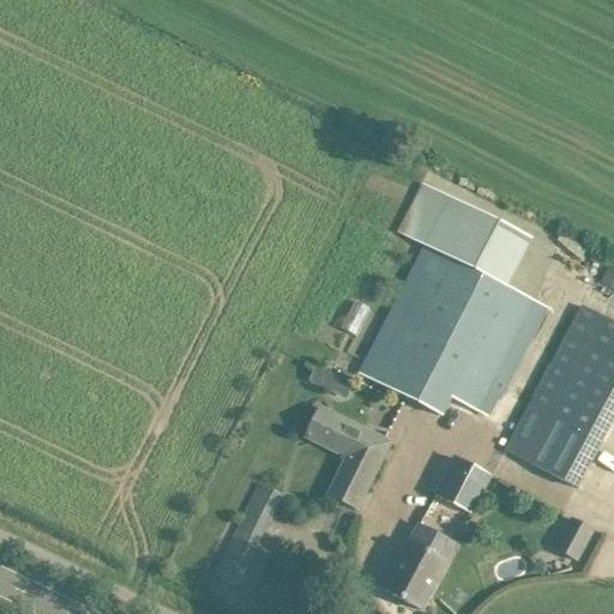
[(425,246),(360,373),(443,416),(451,398),(477,411),(489,417),(498,401),(500,402),(548,308),(534,301),(522,295),(509,289),(525,256),(533,242),(422,186),(398,232),(425,246)]
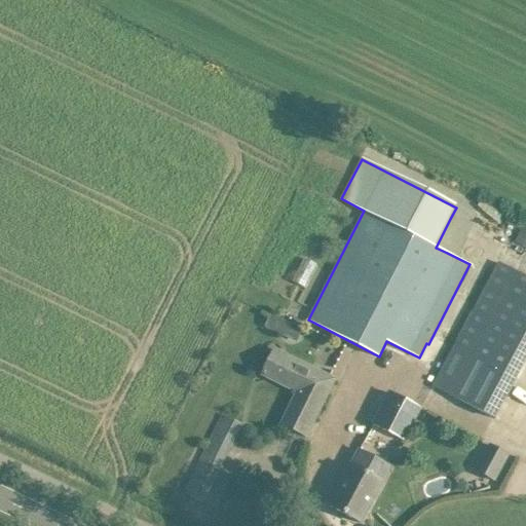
[(515,241),(525,247),(525,220),(525,221),(515,241)]
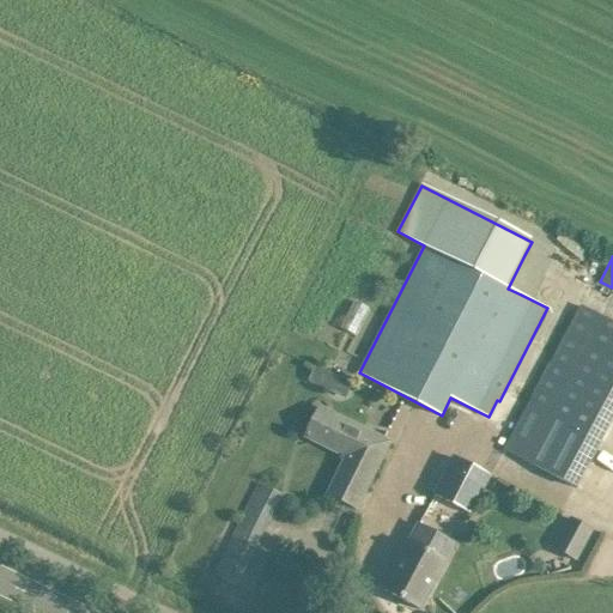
[(612,419),(612,322),(581,305),(503,450),(576,490),(612,419)]
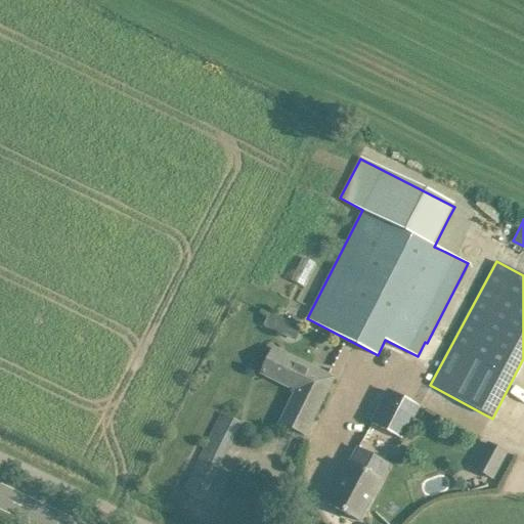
[(270,313),(264,325),(276,332),(282,319),(270,313)]
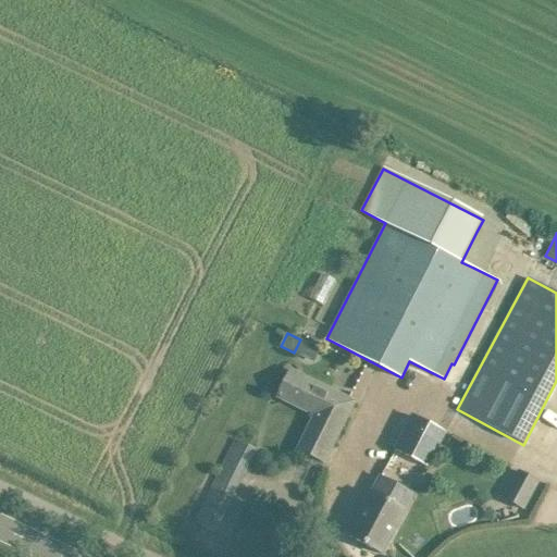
[(324,462),(333,443),(354,401),(289,370),(276,396),(314,415),(298,449),(324,462)]
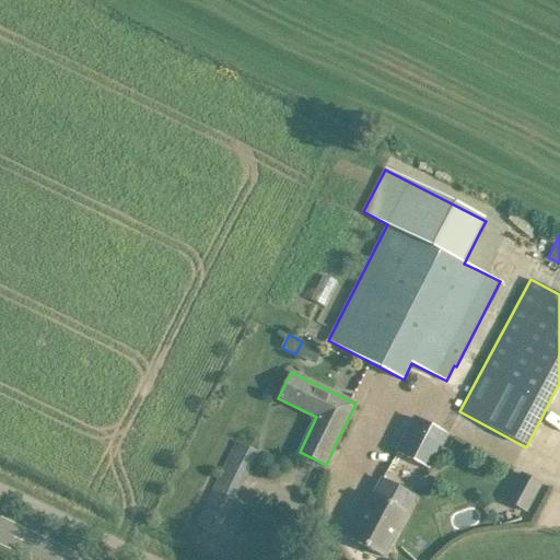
[(415,418),(407,432),(397,452),(430,469),(447,435),(415,418)]
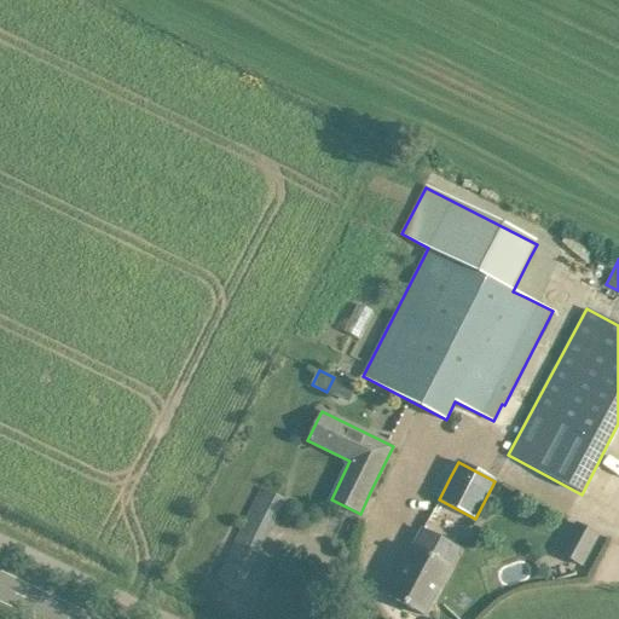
[(597,537),(577,525),(568,539),(590,551),(597,537)]
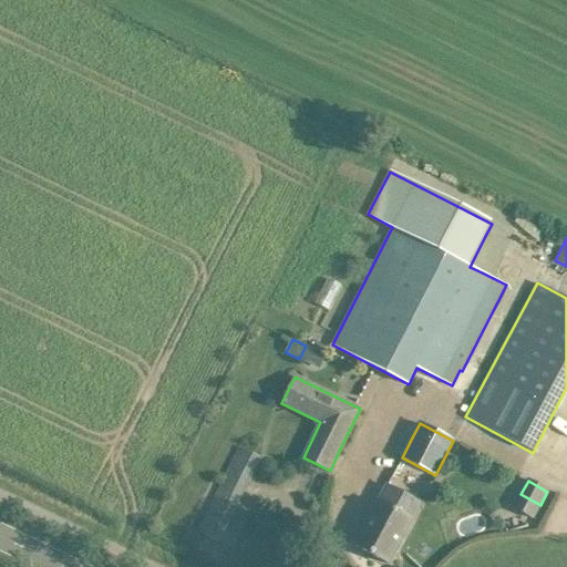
[(388,485),(367,526),(356,546),(389,563),(421,503),(388,485)]
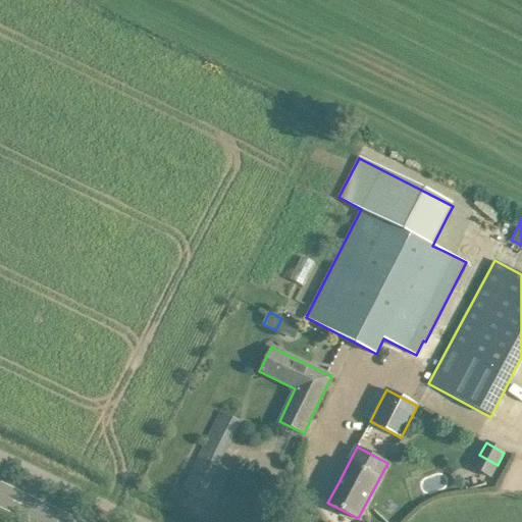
[(203,450),(183,489),(200,499),(220,459),(203,450)]
